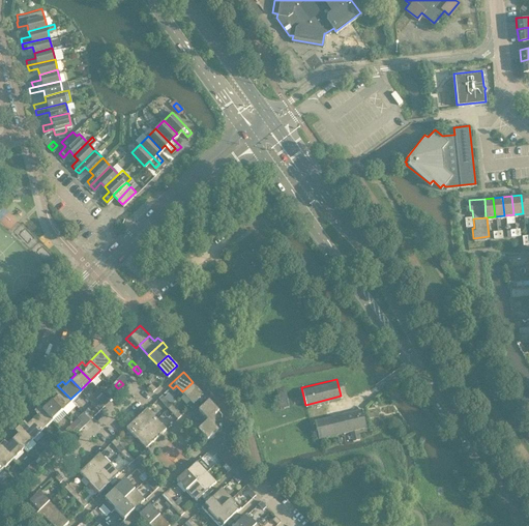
[(150,381),(147,384),(152,389),(155,386),(150,381)]
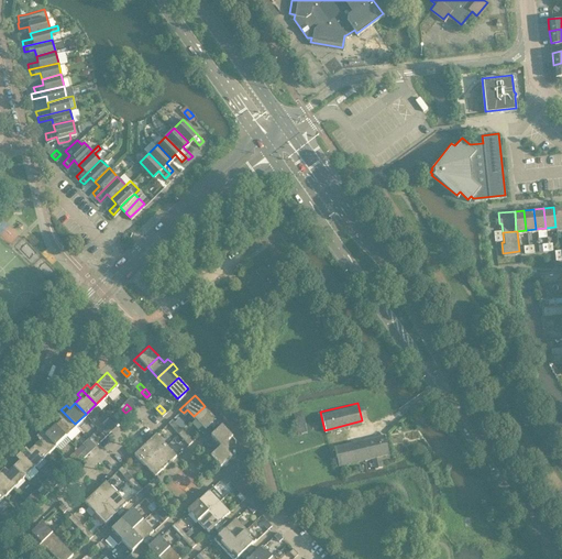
[(215,417),(205,406),(194,416),(204,427),(215,417)]
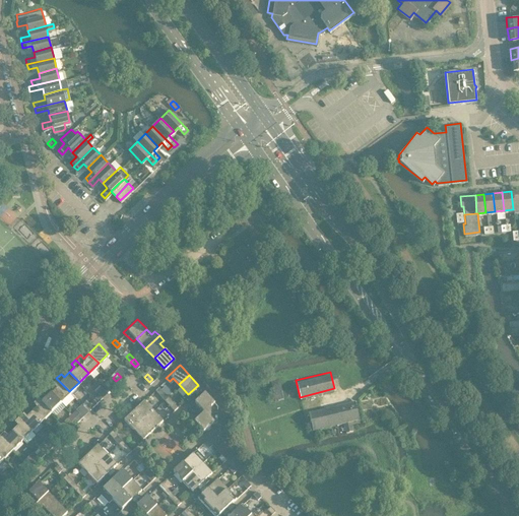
[(270,378),(275,397),(283,395),(278,376),(270,378)]
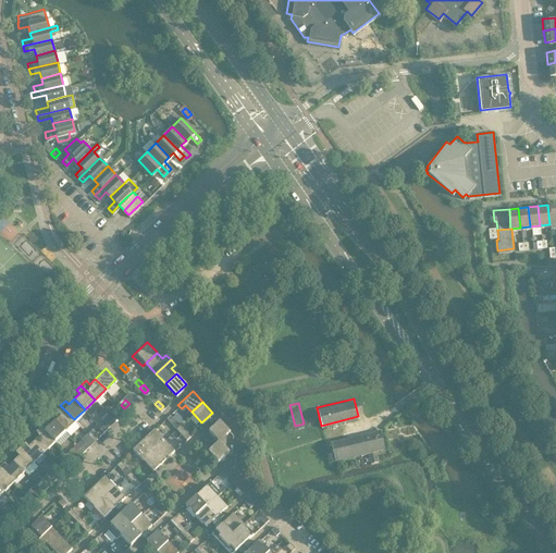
[(59,414),(53,419),(64,429),(74,419),(60,405),(56,409),(59,414)]
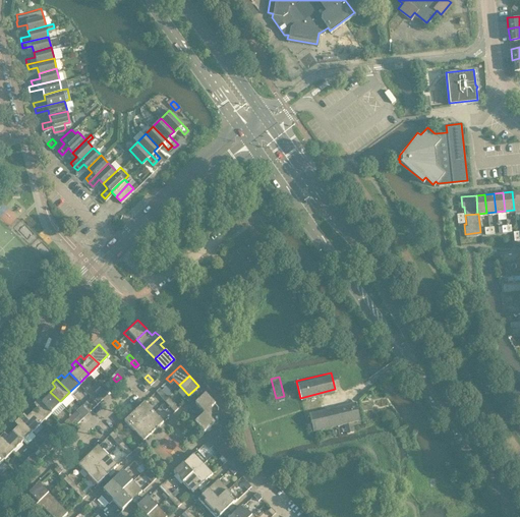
[(111,387),(116,382),(113,379),(108,384),(111,387)]
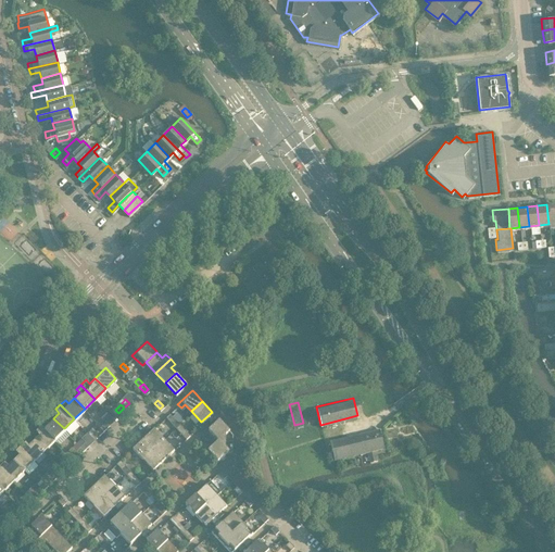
[(165,415),(171,421),(174,417),(168,412),(165,415)]
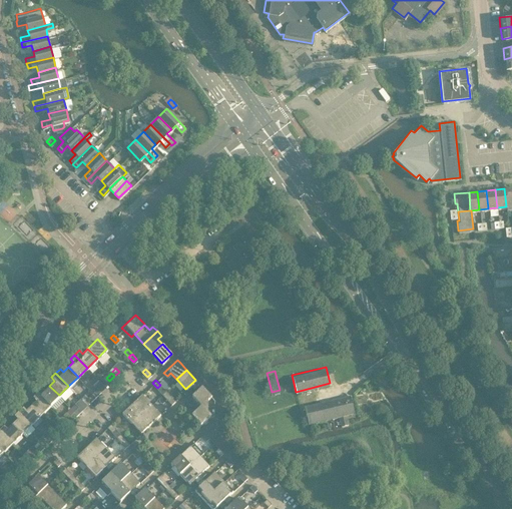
[(165,390),(160,385),(157,388),(161,393),(165,390)]
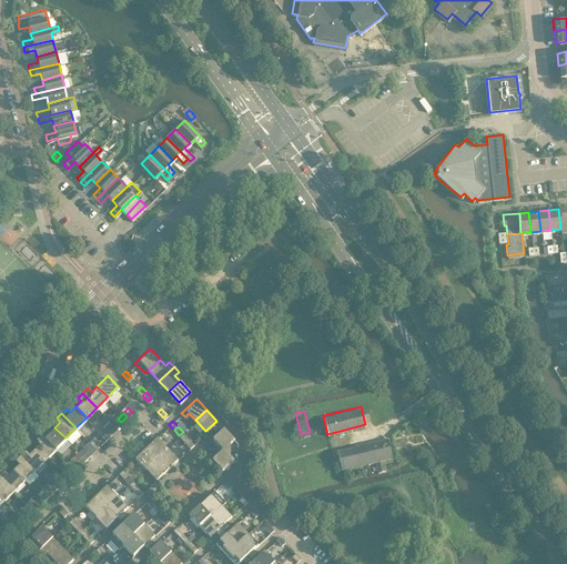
[(46,429),(41,433),(54,449),(66,437),(54,427),(49,432),(46,429)]
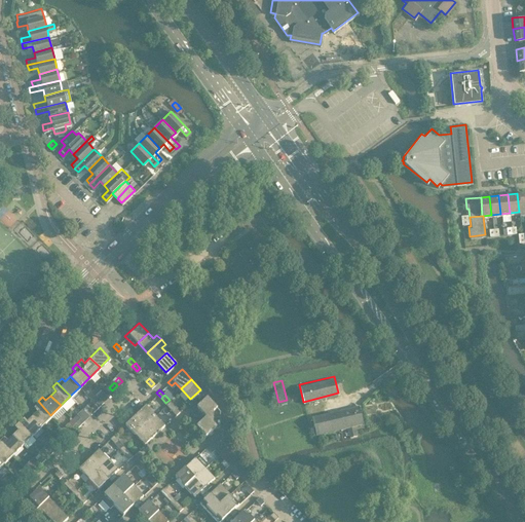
[(196,405),(205,415),(219,415),(219,409),(207,396),(196,405)]
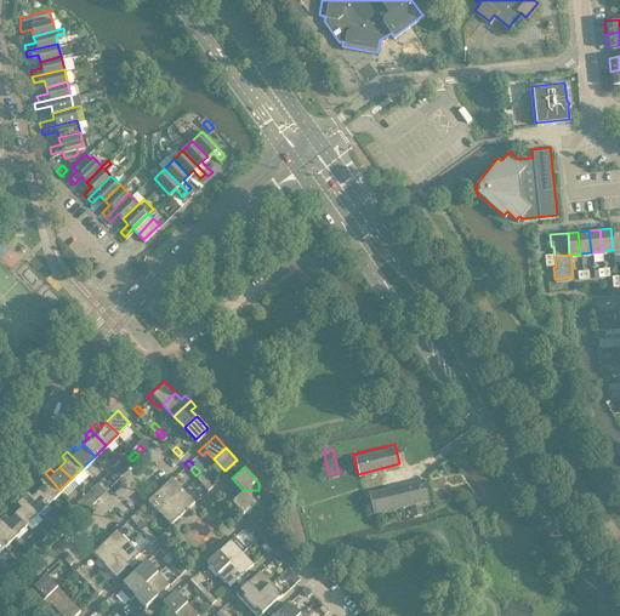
[(118,468),(112,473),(115,478),(121,472),(118,468)]
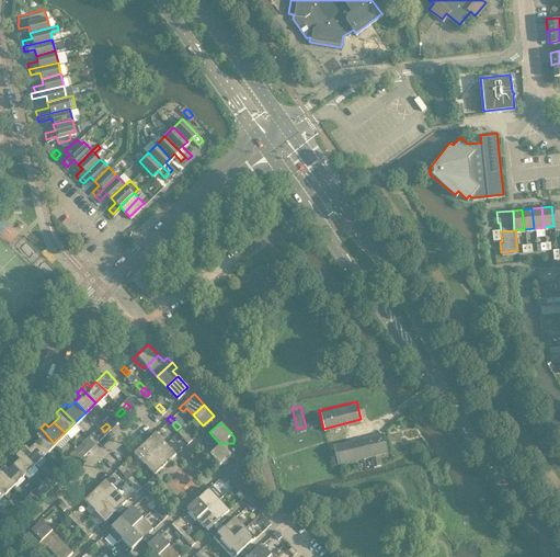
[(185,431),(181,427),(176,430),(182,435),(185,431)]
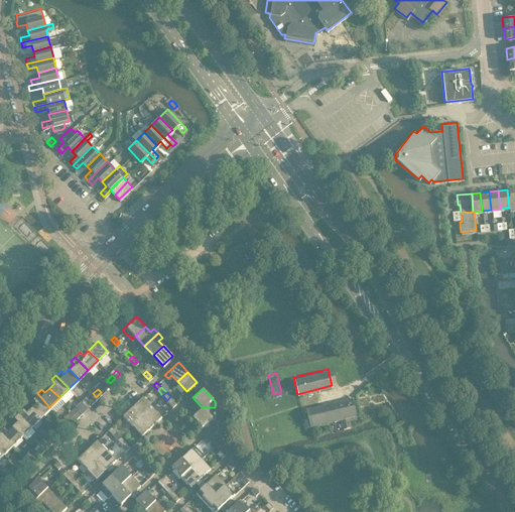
[(35,401),(30,406),(40,416),(49,407),(37,393),(32,398),(35,401)]
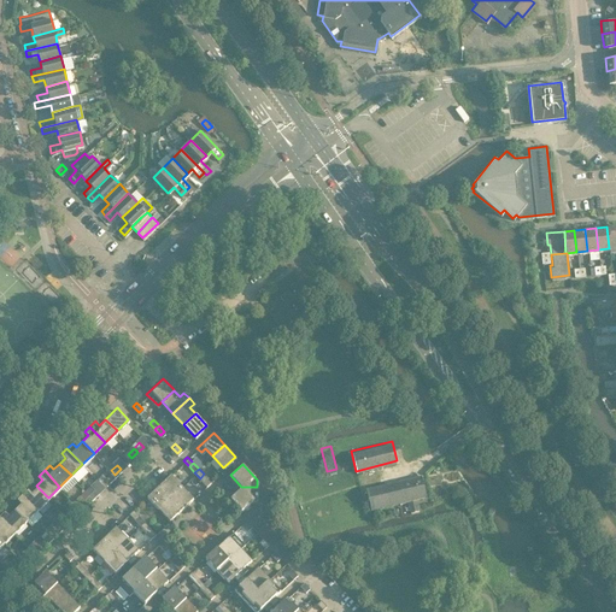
[(115,475),(111,470),(105,476),(110,480),(115,475)]
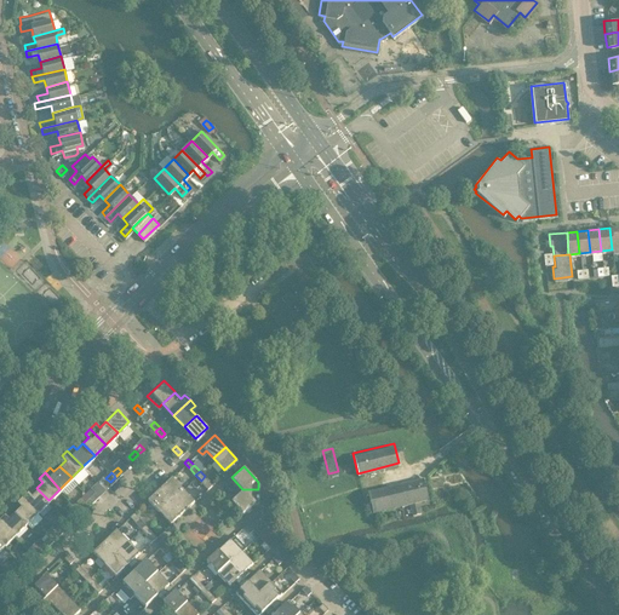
[(171,475),(159,487),(170,498),(182,487),(171,475)]
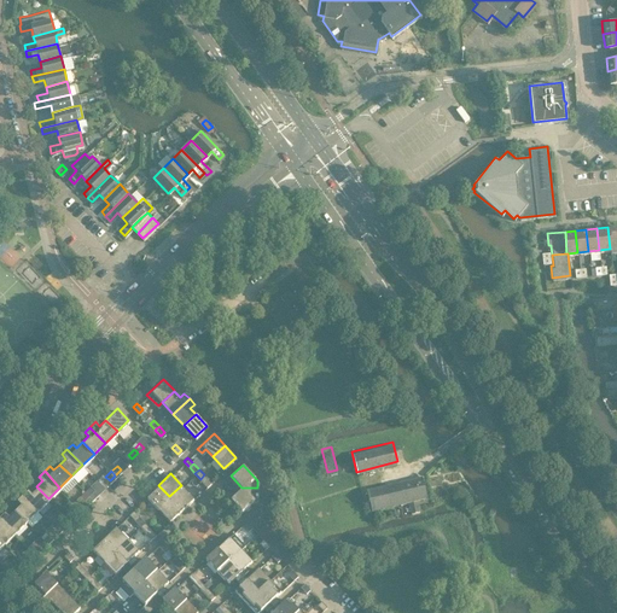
[(421,473),(366,486),(371,507),(408,498),(411,511),(419,508),(417,497),(426,495),(421,473)]
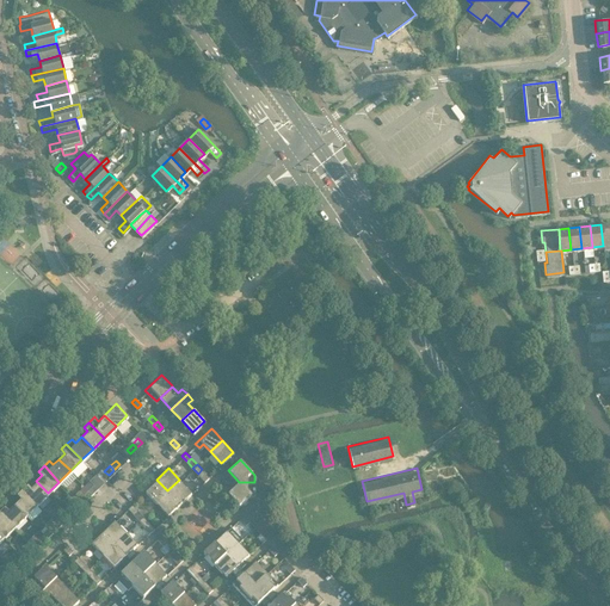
[(202,469),(198,474),(204,480),(208,475),(202,469)]
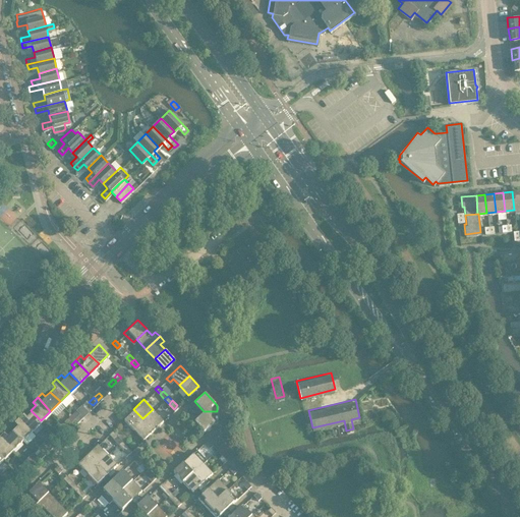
[(123,418),(132,428),(142,418),(133,409),(123,418)]
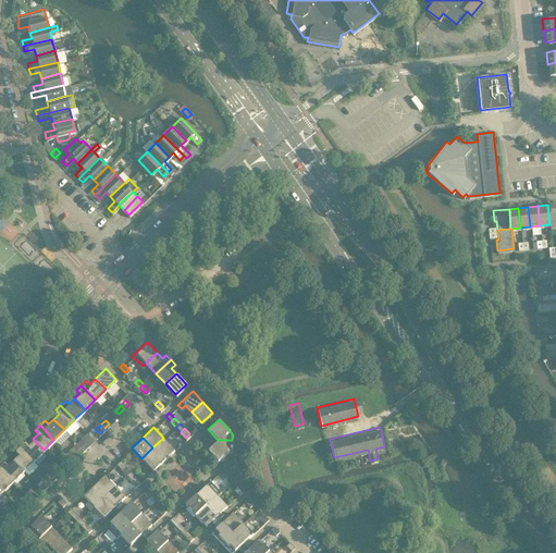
[(173,449),(163,438),(152,447),(163,458),(173,449)]
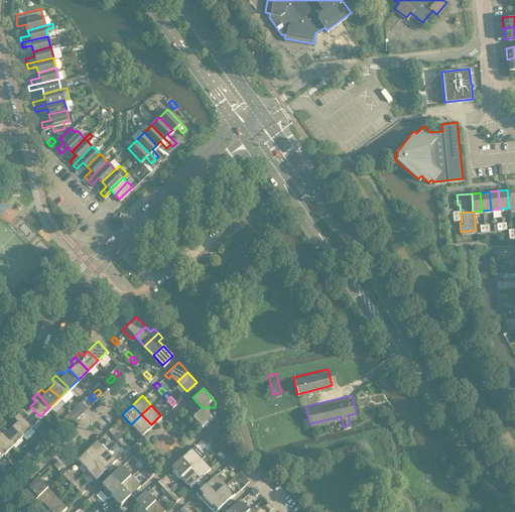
[(22,407),(18,412),(31,425),(40,416),(30,406),(25,411),(22,407)]
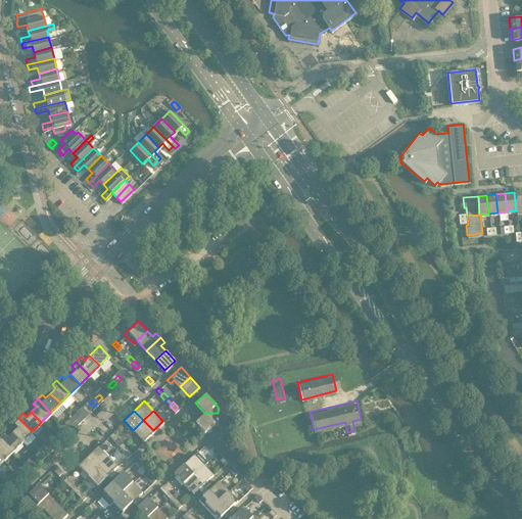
[(80,413),(75,418),(78,421),(83,417),(80,413)]
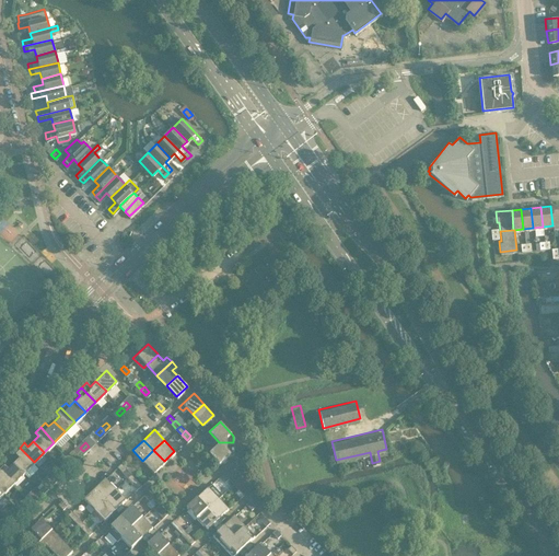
[(233,442),(219,442),(208,452),(218,463),(233,449),(233,442)]
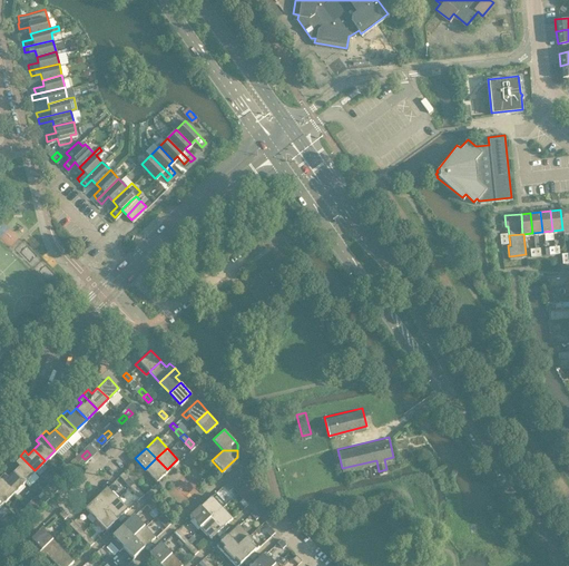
[(19,464),(13,469),(23,480),(35,470),(20,456),(15,460),(19,464)]
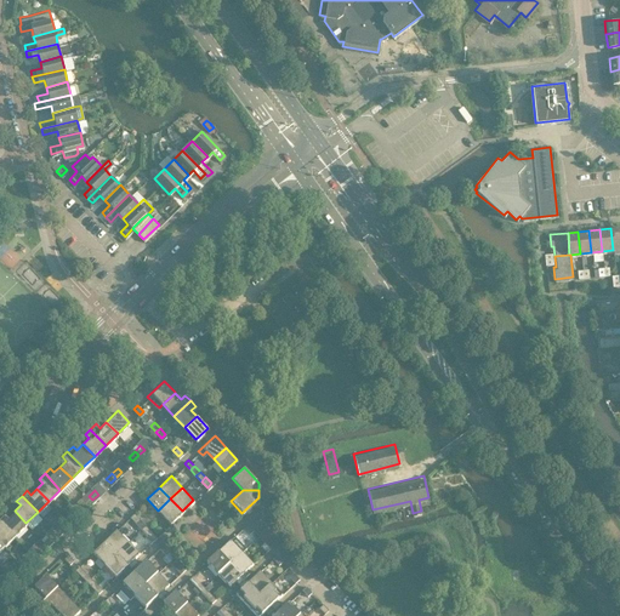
[(83,501),(87,506),(92,500),(89,496),(83,501)]
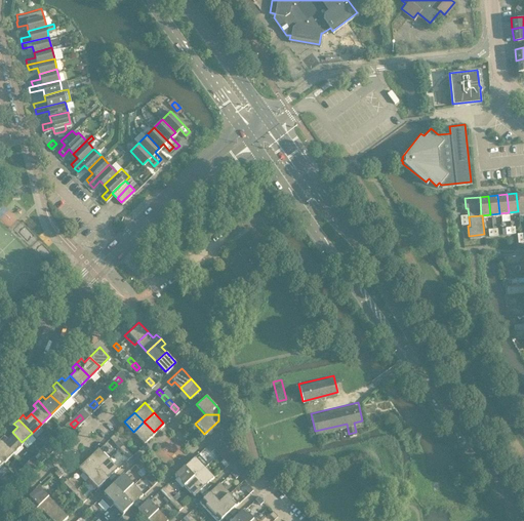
[(154,432),(144,422),(133,432),(144,442),(154,432)]
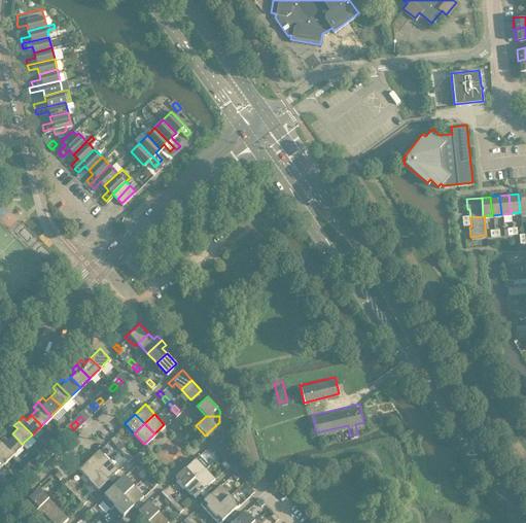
[(3,436),(0,439),(0,441),(12,454),(22,444),(12,433),(7,439),(3,436)]
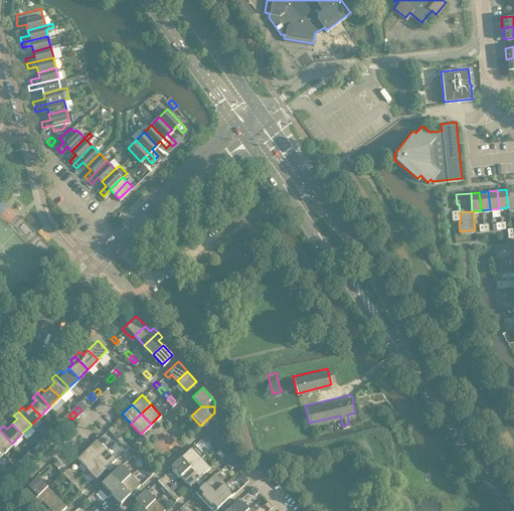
[(108,428),(112,433),(116,429),(111,423),(108,428)]
